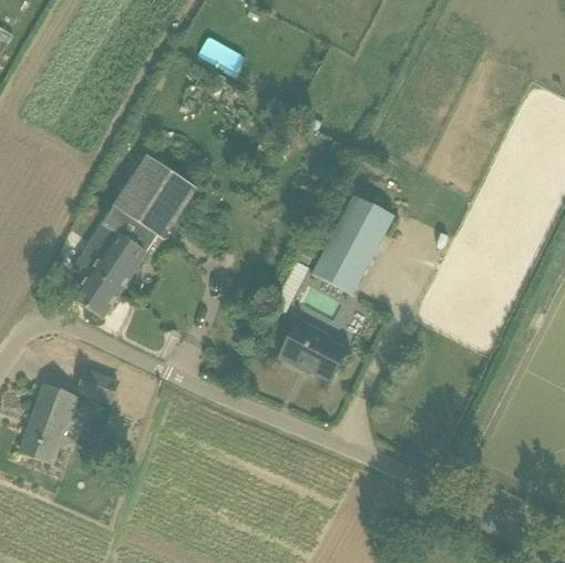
[(234,70),(243,54),(208,36),(201,51),(234,70)]
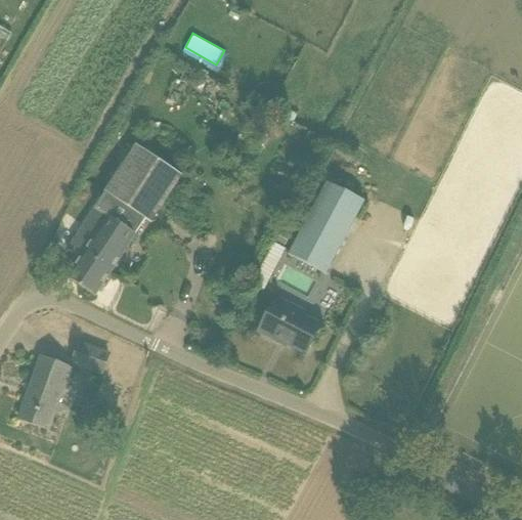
[(91,209),(66,248),(79,256),(66,275),(93,293),(134,231),(134,230),(143,215),(149,219),(180,172),(135,142),(103,189),(104,189),(94,205),(92,204),(89,208),(91,209)]
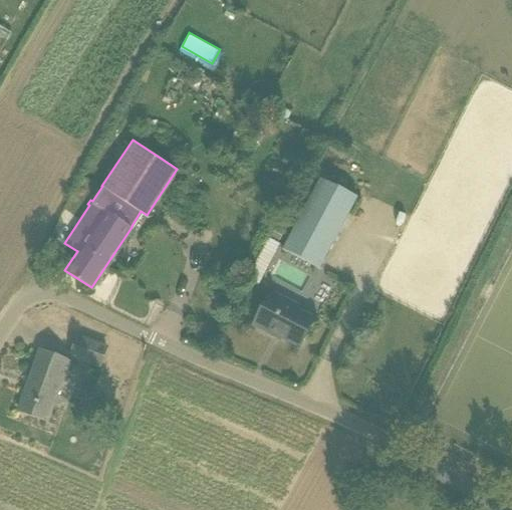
[(281,248),(318,267),(356,195),(319,176),(281,248)]
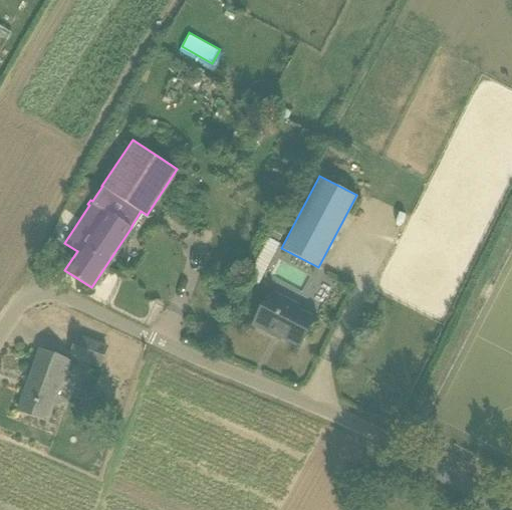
[(269,235),(277,239),(283,228),(275,224),(269,235)]
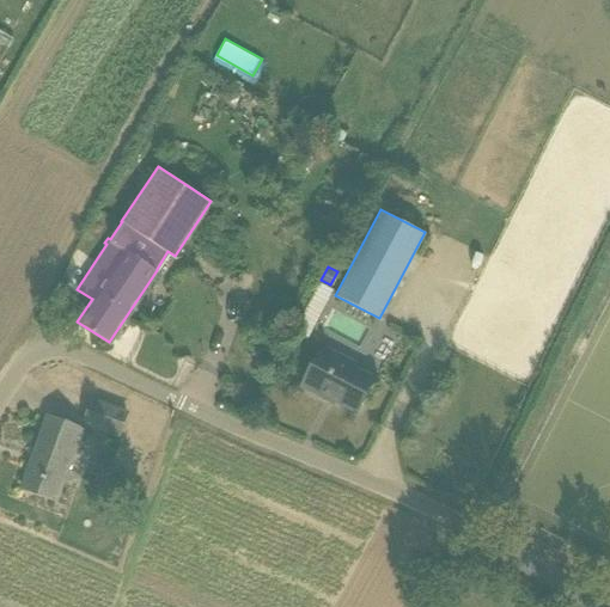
[(355,411),(373,376),(353,366),(355,362),(321,344),(299,385),(323,397),(324,394),(329,397),(355,411)]
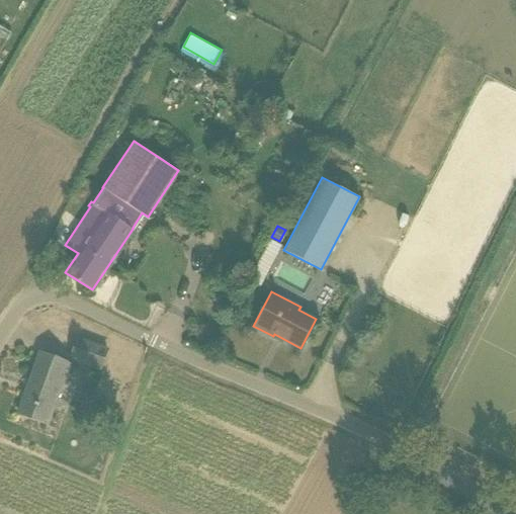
[(77,336),(70,355),(99,366),(106,347),(77,336)]
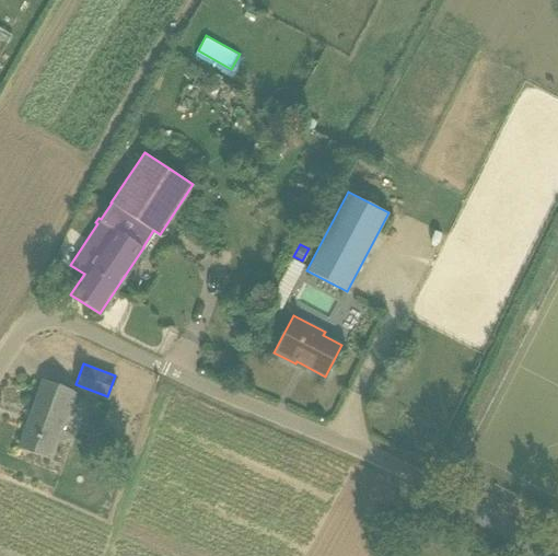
[(43,380),(19,446),(49,456),(73,391),(43,380)]
